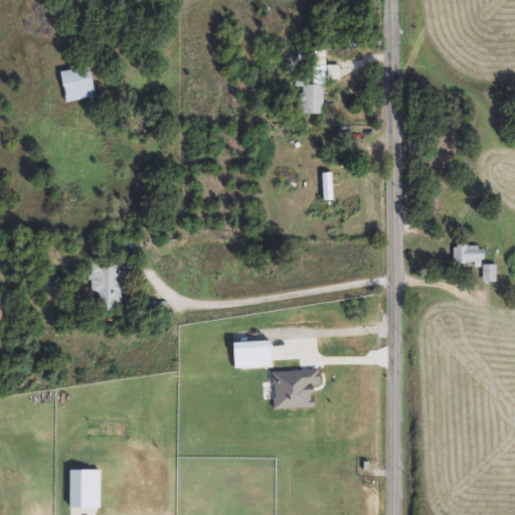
[(324,66),(324,116),(298,116),(298,89),(296,89),(296,78),(313,78),(313,66),(324,66)]
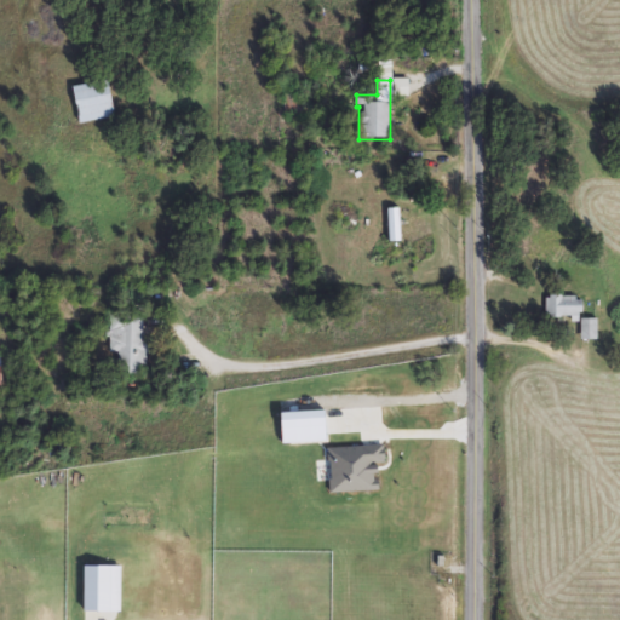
[(79,125),(73,87),(108,81),(115,119),(79,125)]
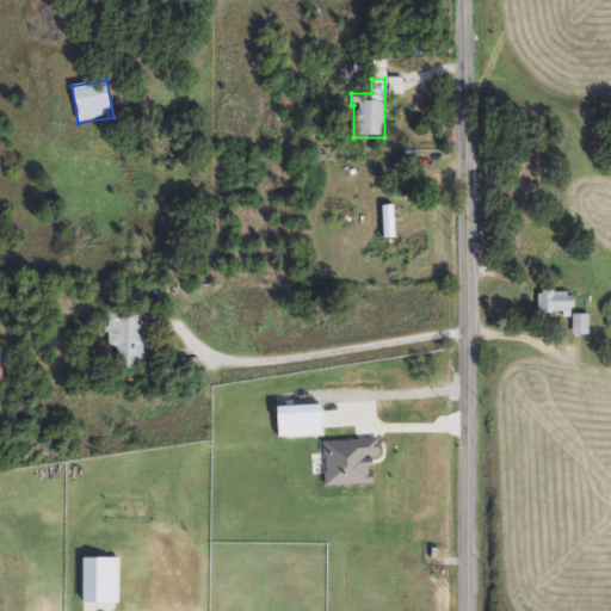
[(573,294),(573,313),(538,313),(538,294),(573,294)]
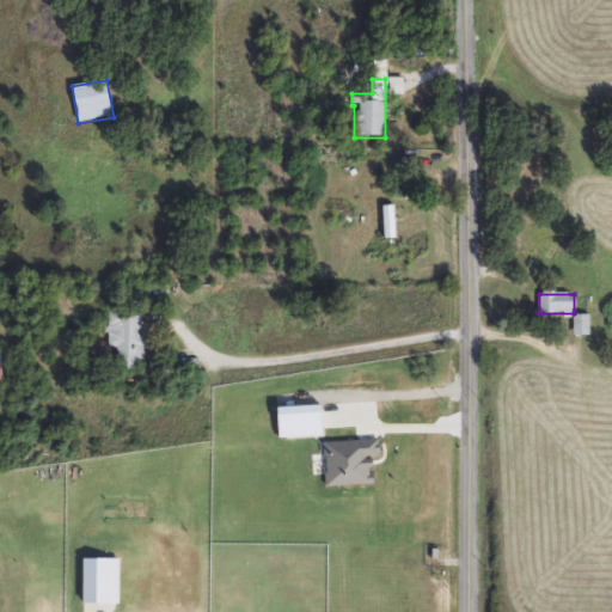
[(108,348),(109,311),(144,312),(142,371),(116,371),(117,349),(108,348)]
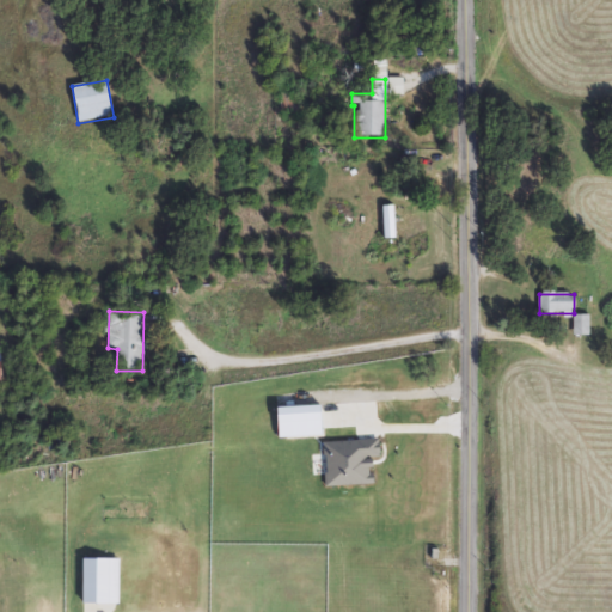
[(588,336),(574,336),(574,316),(588,316),(588,336)]
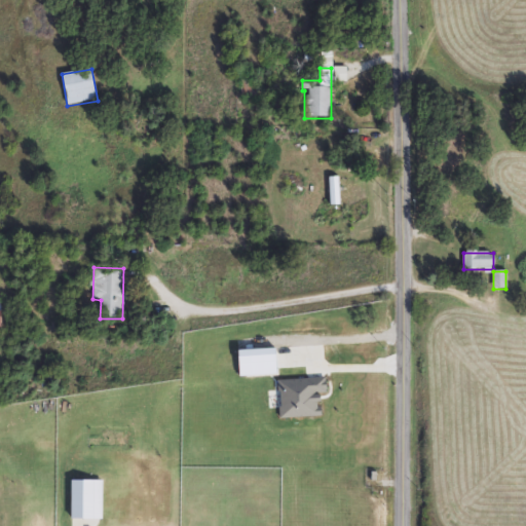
[(212,525),(212,505),(220,505),(220,525),(212,525)]
